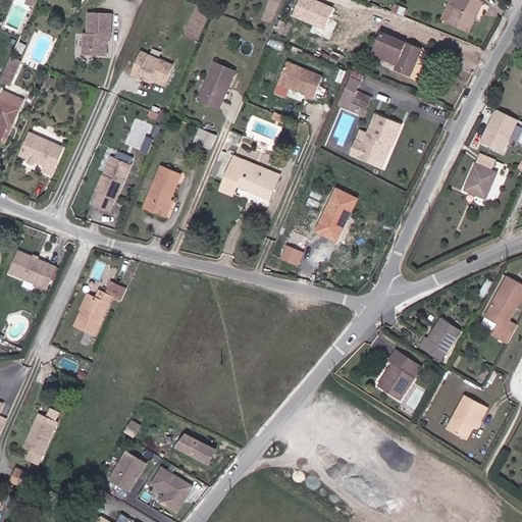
[(451,0),(442,18),(449,22),(459,0),(451,0)]
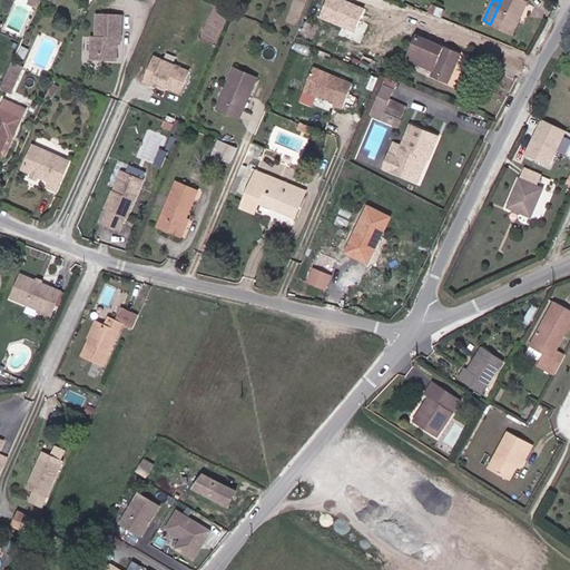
[(526,0),(501,0),(490,25),(512,35),(528,2),(526,1),(526,0)]
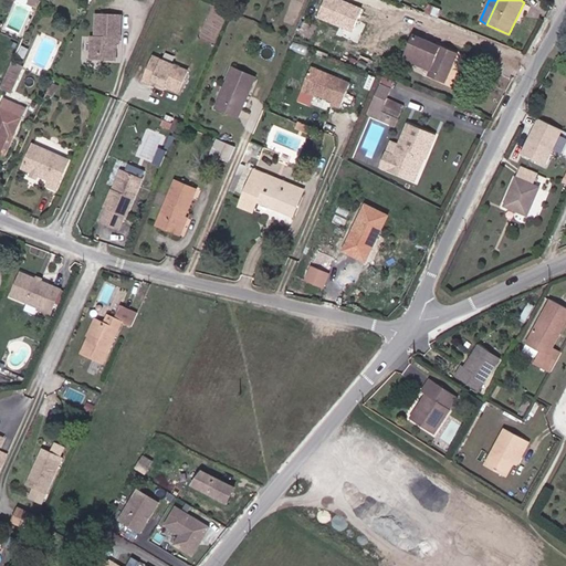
[(116,39),(121,39),(122,16),(97,14),(96,38),(93,38),(92,60),(116,61),(116,44),(116,39)]
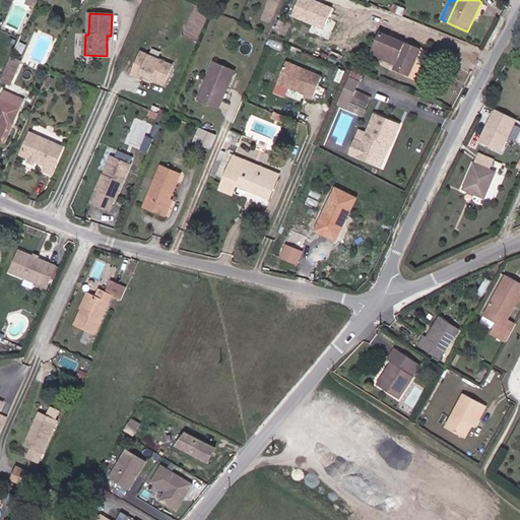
[(371,24),(374,15),(368,13),(365,22),(371,24)]
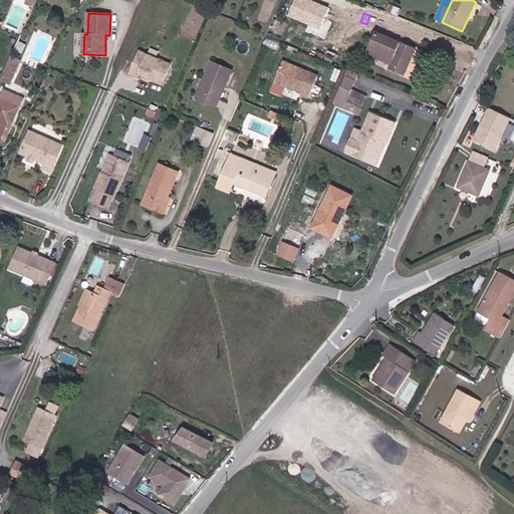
[(370,14),(369,15),(366,24),(365,26),(381,32),(387,20),(370,14)]
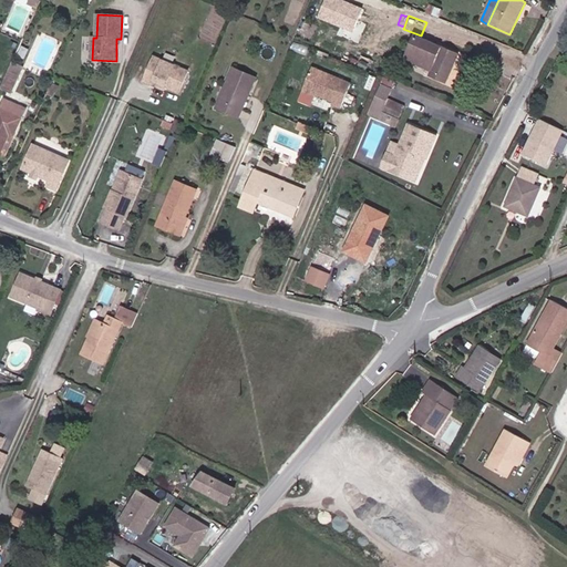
[(436,66),(434,72),(432,75),(446,81),(457,55),(415,37),(405,60),(420,65),(421,60),(436,66)]
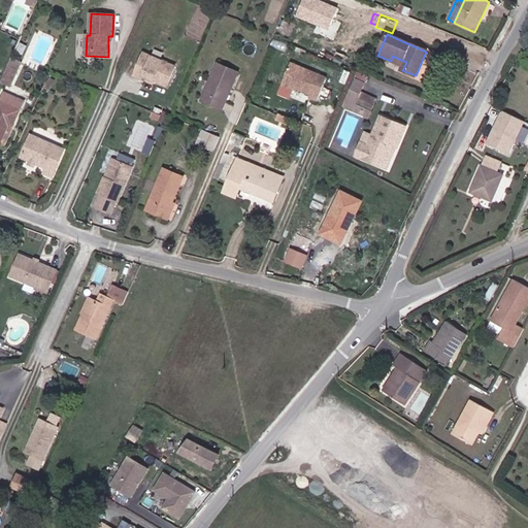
[(143,76),(154,80),(166,86),(175,66),(144,53),(134,75),(142,79),(143,76)]
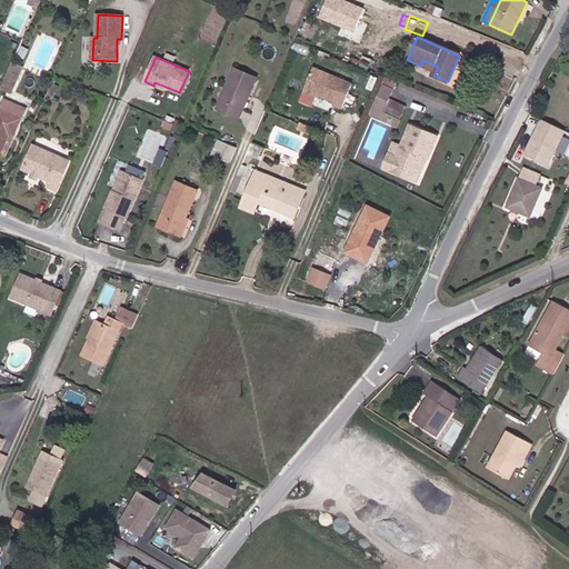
[(421,66),(436,72),(438,67),(422,60),(421,66)]
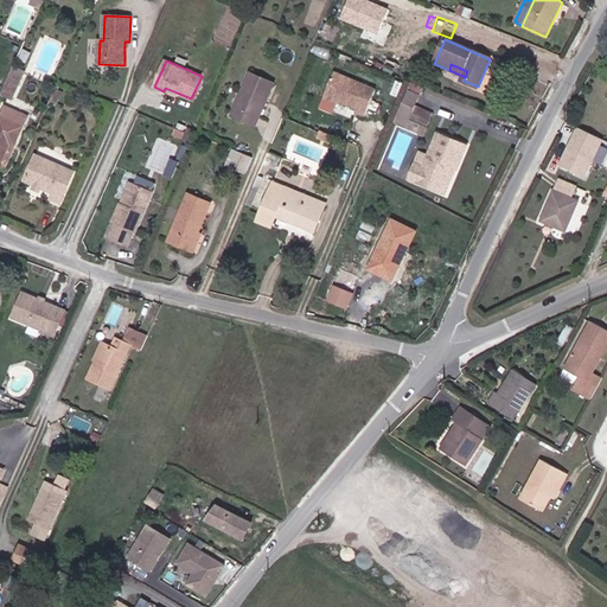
[(13,68),(1,95),(13,100),(24,72),(13,68)]
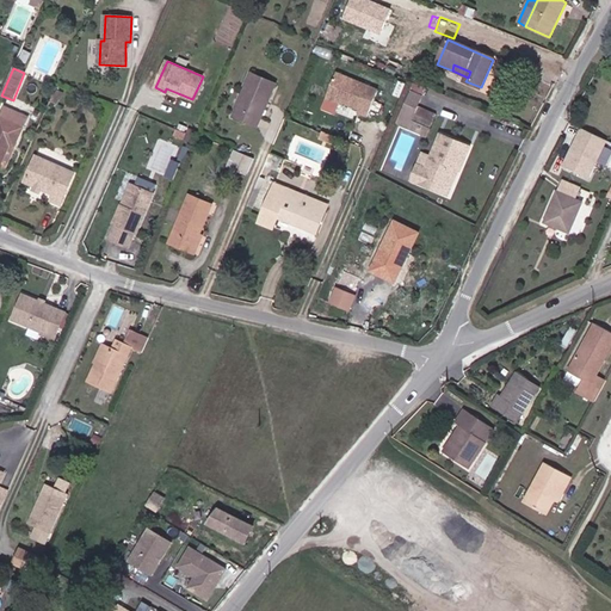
[(366,116),(375,98),(365,93),(369,86),(338,73),(323,106),(337,112),(341,103),(360,110),(359,112),(366,116)]
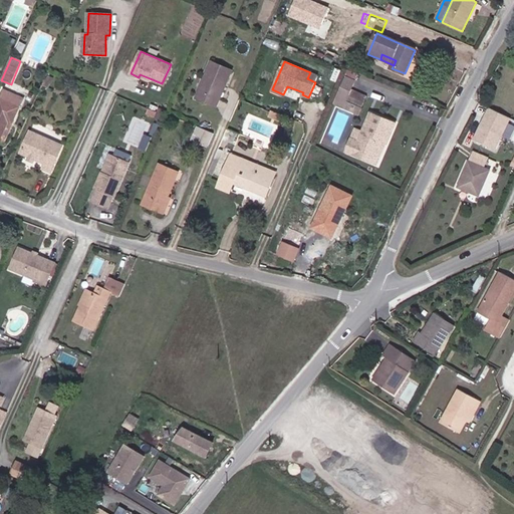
[(212,62),(196,98),(216,106),(232,70),(212,62)]
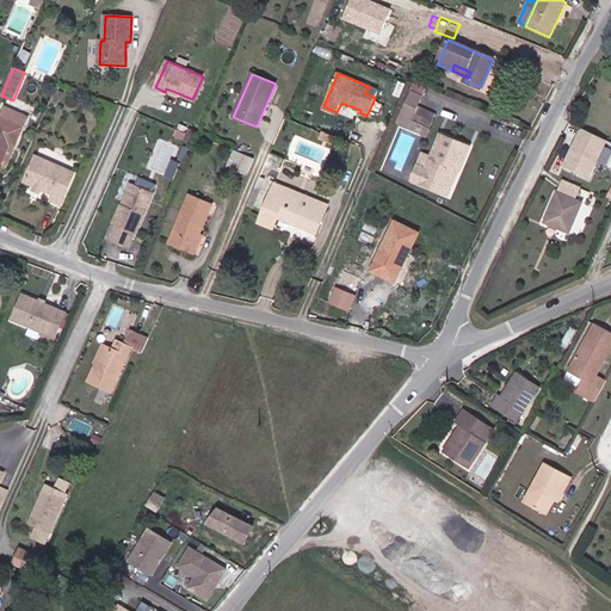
[(375,98),(378,90),(369,86),(365,93),(375,98)]
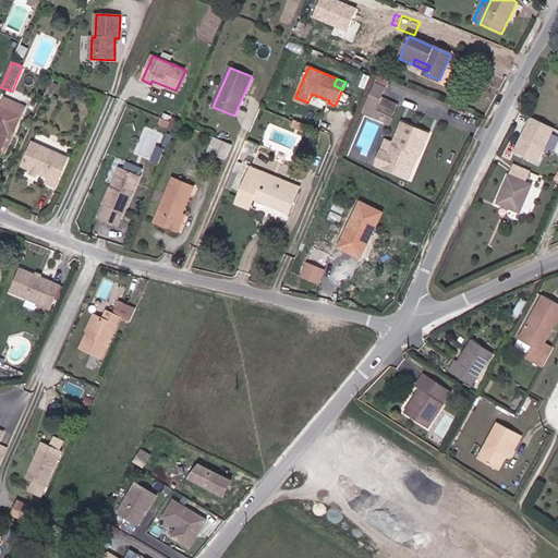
[(59,85),(53,83),(49,93),(55,96),(59,85)]
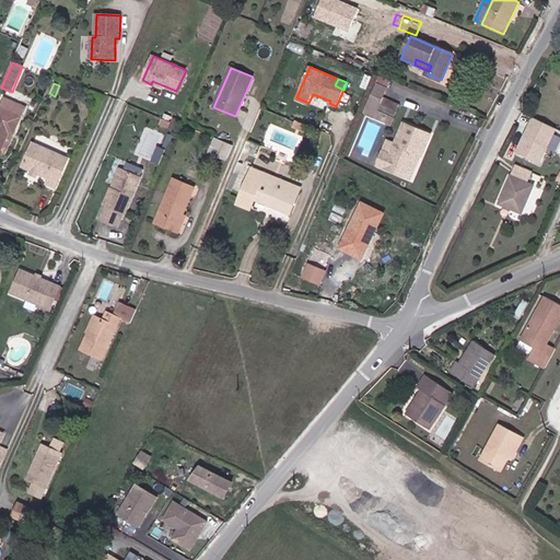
[(383,97),(376,112),(394,118),(400,105),(383,97)]
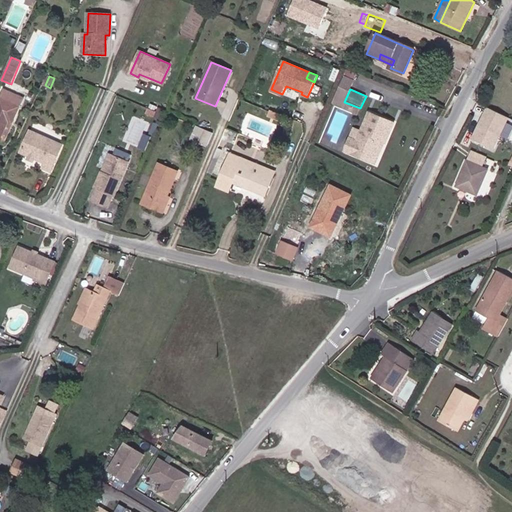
[(24,98),(4,90),(0,99),(0,139),(0,140),(9,121),(13,123),(24,98)]
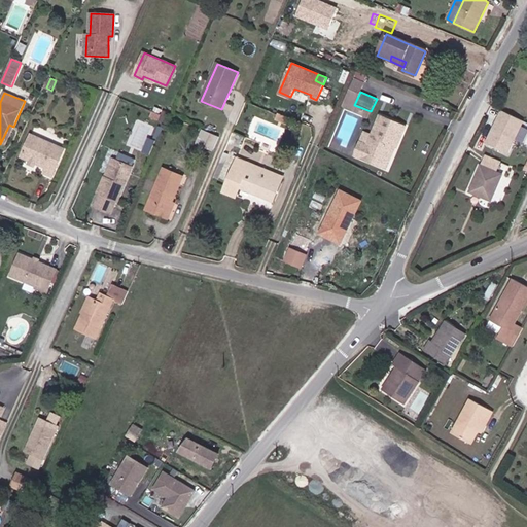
[(501,109),(486,144),(511,154),(525,118),(501,109)]
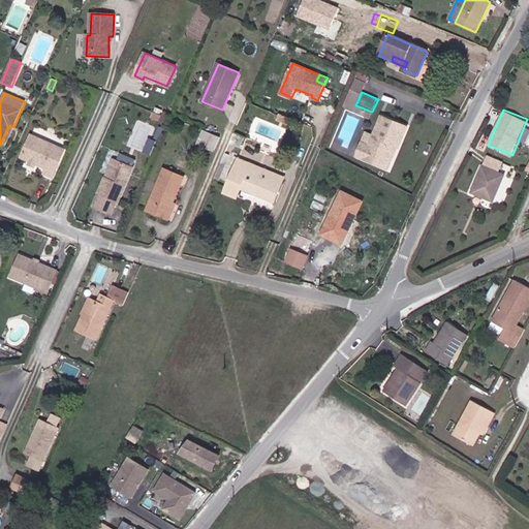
[(407,127),(381,117),(373,136),(369,146),(371,147),(365,160),(383,168),(392,152),(390,149),(392,144),(399,147),(407,127)]
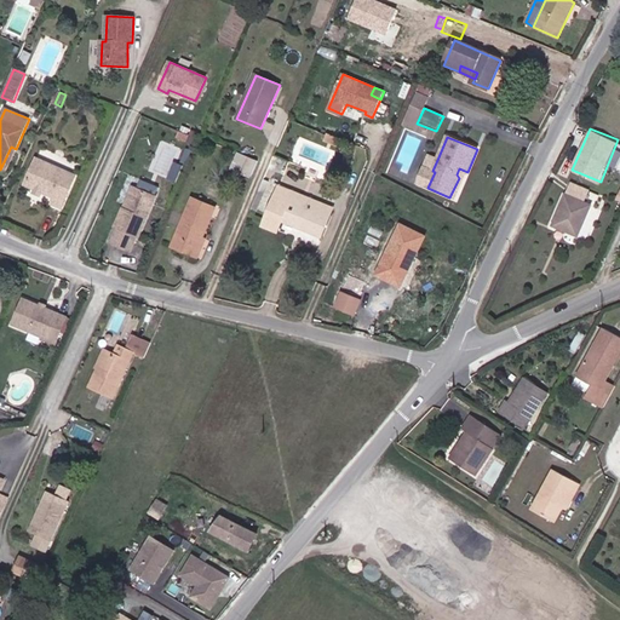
[(237,170),(252,176),(259,161),(239,153),(236,160),(241,162),(237,170)]
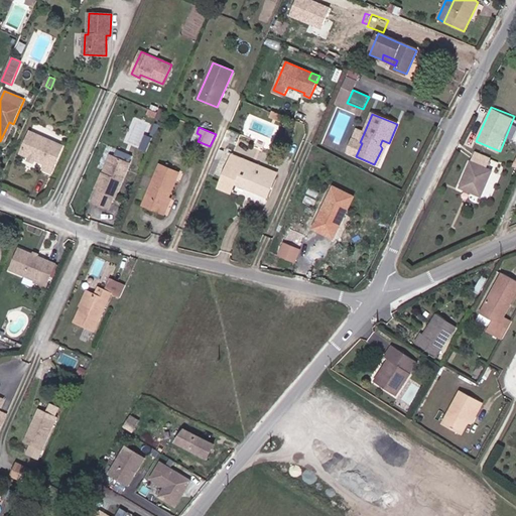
[(347,152),(356,156),(362,143),(360,142),(364,133),(357,130),(347,152)]
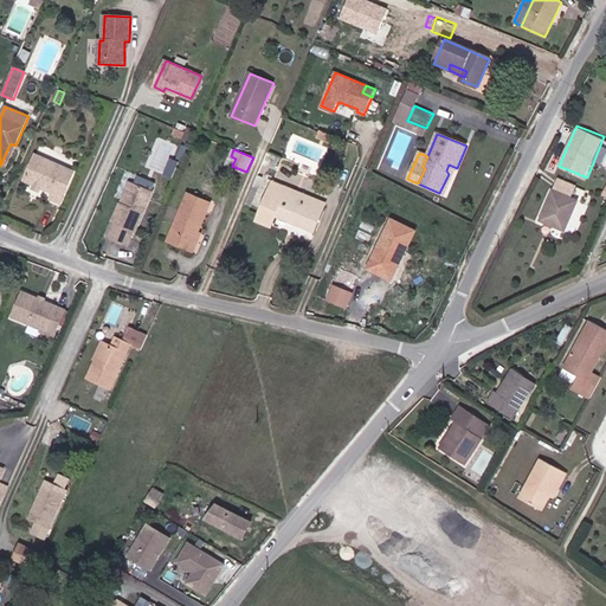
[(33,185),(40,187),(53,193),(51,199),(59,204),(73,172),(36,155),(24,180),(33,185)]
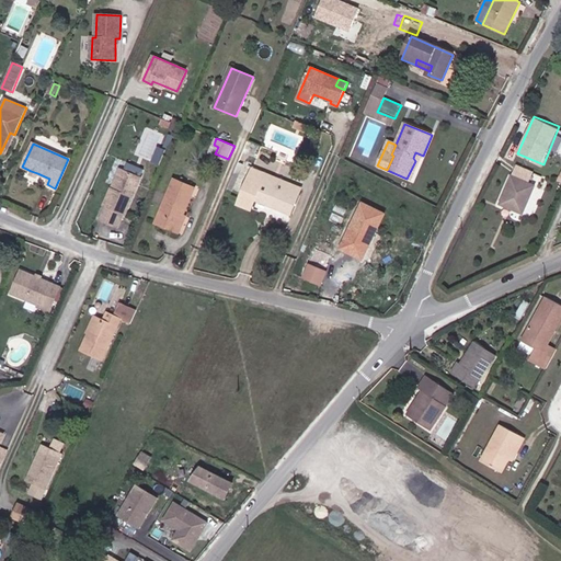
[(412,181),(423,156),(415,152),(413,158),(415,161),(407,179),(412,181)]
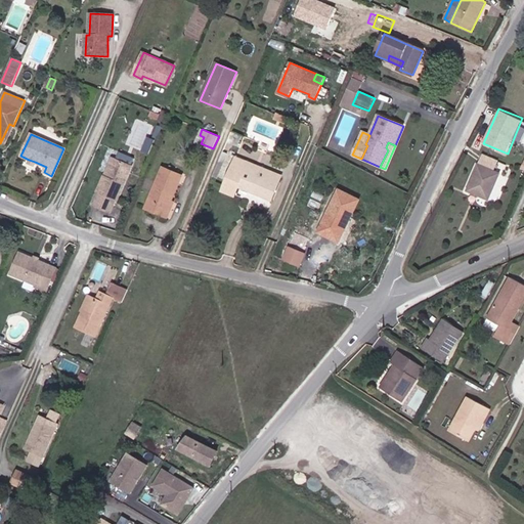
[(496,162),(483,156),(468,189),(488,199),(498,175),(492,172),(496,162)]
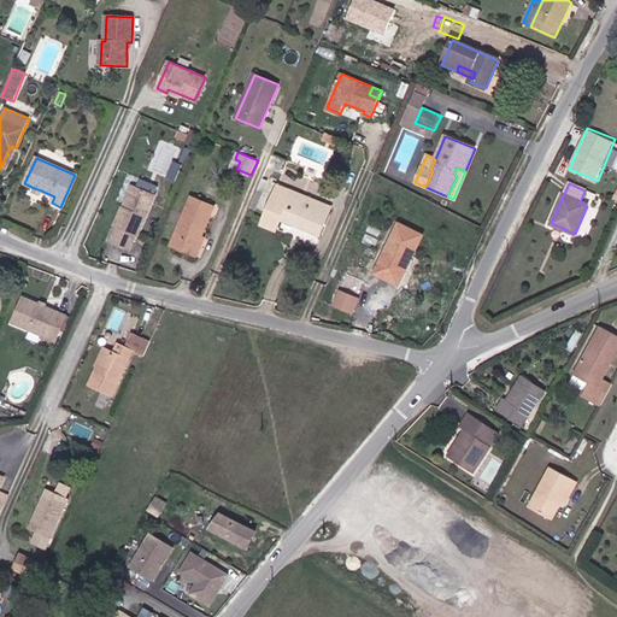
[(280,186),(262,224),(276,230),(280,219),(319,235),(330,207),(280,186)]
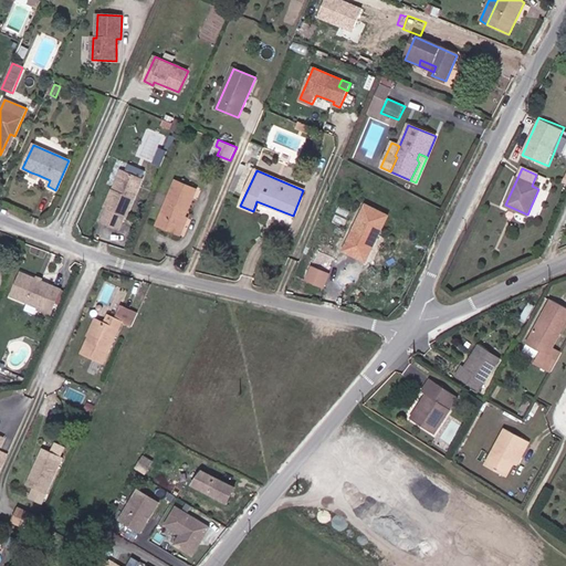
[(116,192),(125,173),(121,171),(113,191),(116,192)]
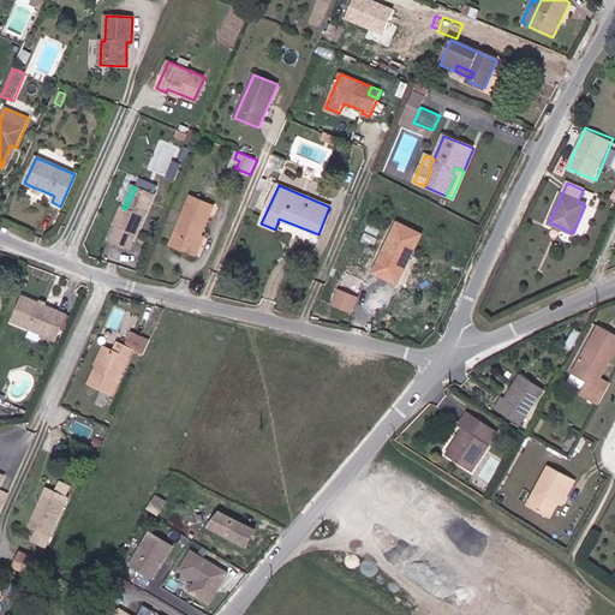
[(154,195),(136,187),(126,209),(123,208),(114,226),(115,227),(108,244),(129,251),(135,236),(137,237),(154,195)]
